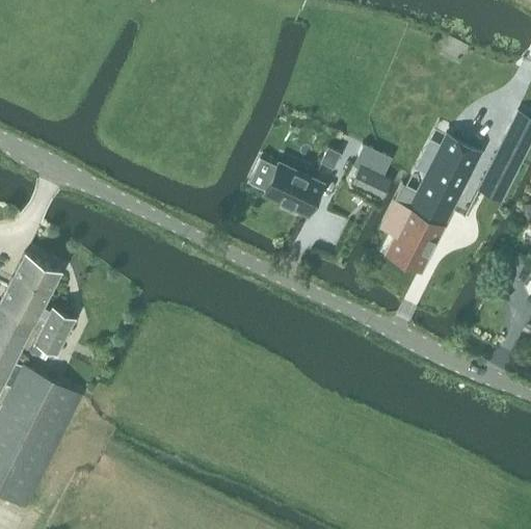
[(446,137),(417,194),(451,212),(457,200),(475,165),(481,153),(479,152),(447,135),(446,137)]
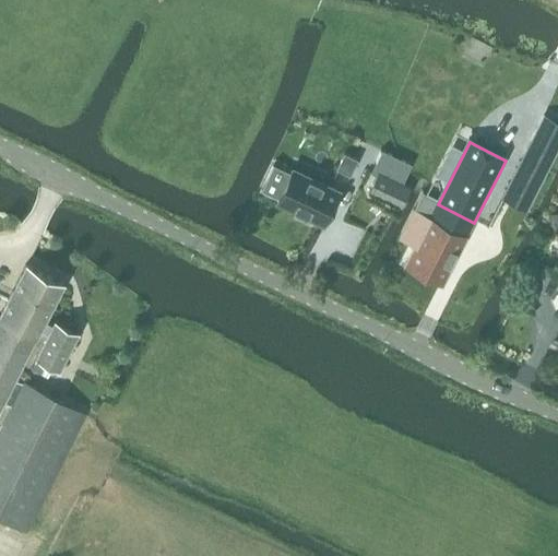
[(555,156),(532,144),(523,161),(547,173),(555,156)]
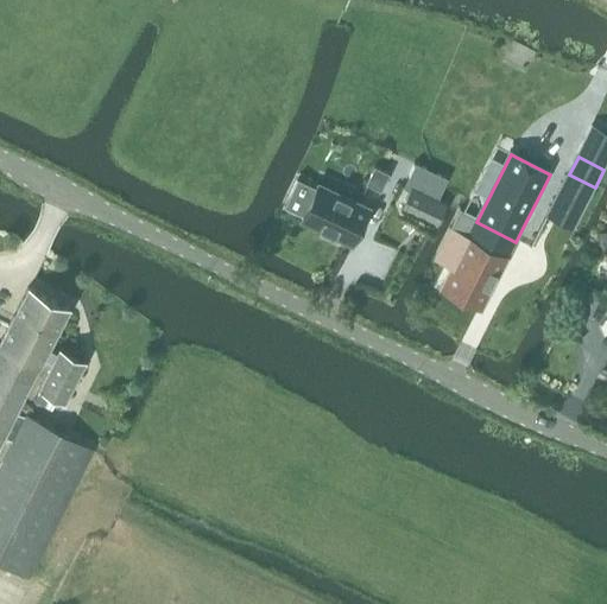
[(411,194),(403,211),(437,228),(447,207),(438,203),(440,199),(449,180),(416,165),(408,184),(404,191),(411,194)]
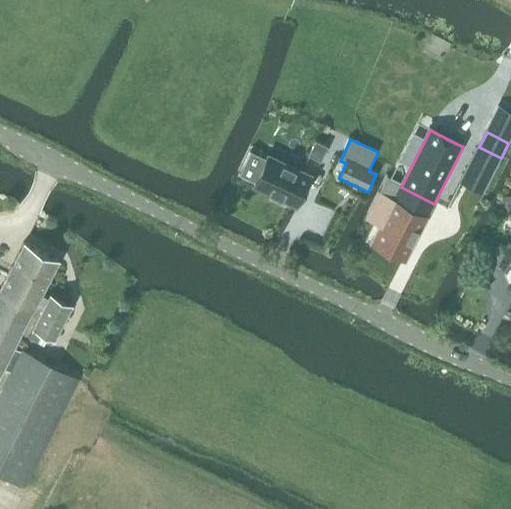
[(328,148),(315,142),(308,157),(321,162),(328,148)]
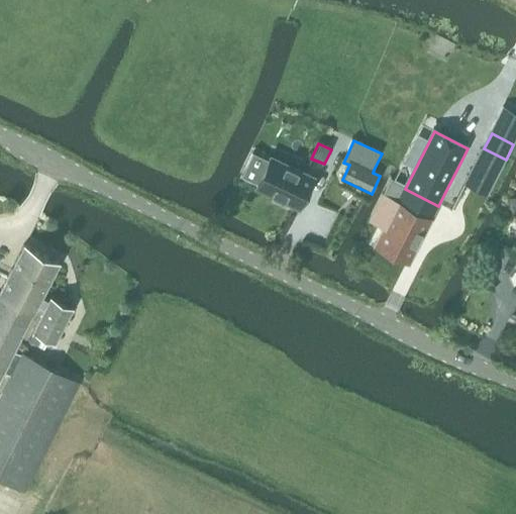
[(484,148),(473,171),(474,171),(495,182),(506,160),(484,148)]
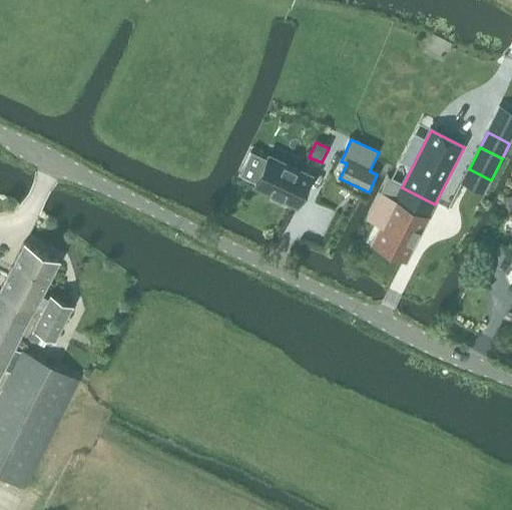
[(257,184),(256,187),(298,207),(312,177),(270,157),(268,160),(257,184)]
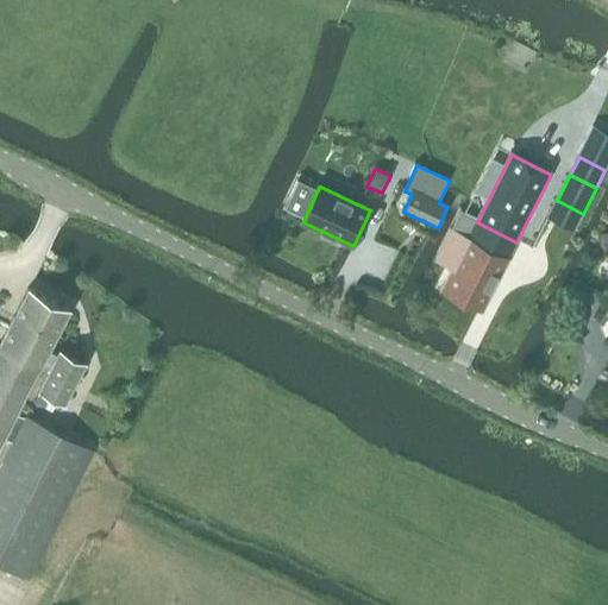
[(452,231),(437,260),(438,260),(453,269),(443,290),(482,310),(483,310),(493,291),(508,259),(462,235),(452,231)]
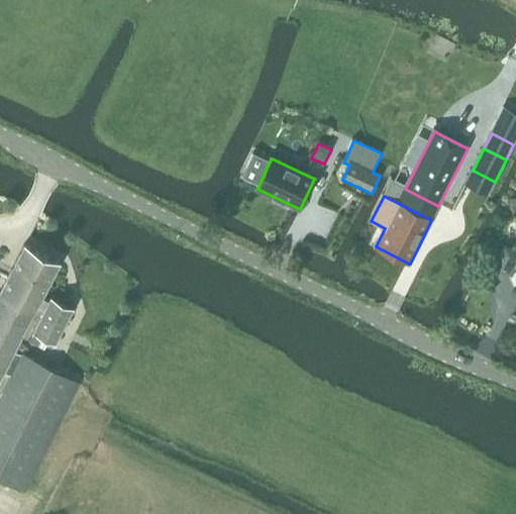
[(0,295),(0,383),(38,308),(45,312),(29,342),(39,347),(43,339),(56,345),(73,311),(52,300),(49,304),(41,300),(60,264),(25,246),(0,295)]
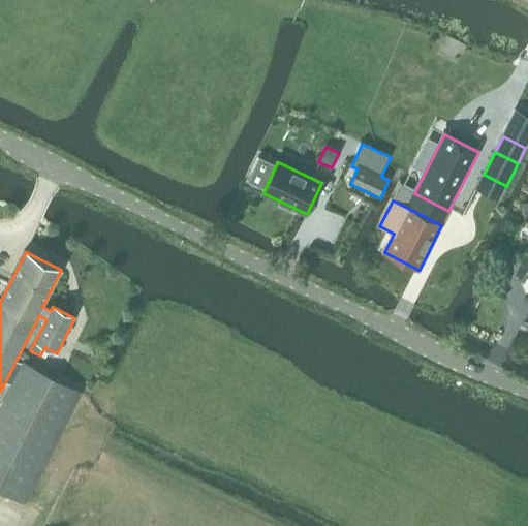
[(24,365),(0,411),(0,493),(25,506),(83,395),(24,365)]
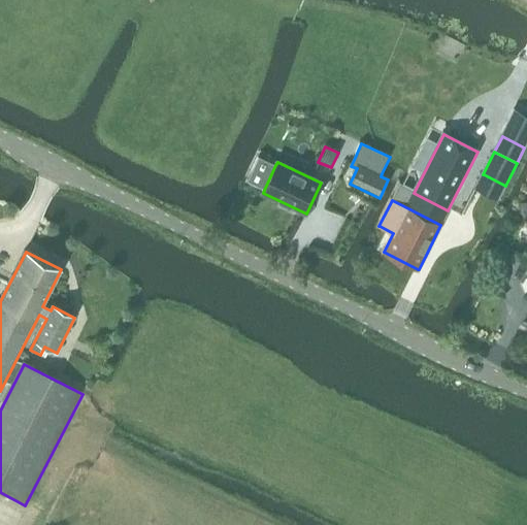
All buildings are outlined.
